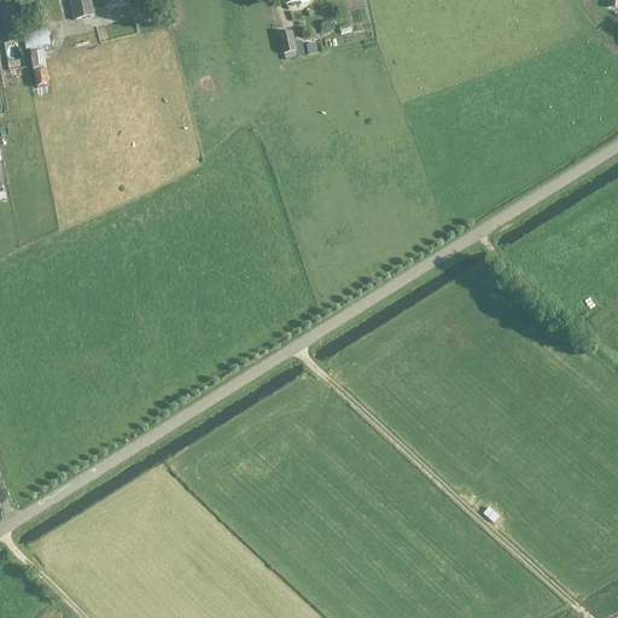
[(95,17),(91,0),(68,0),(74,22),(95,17)]
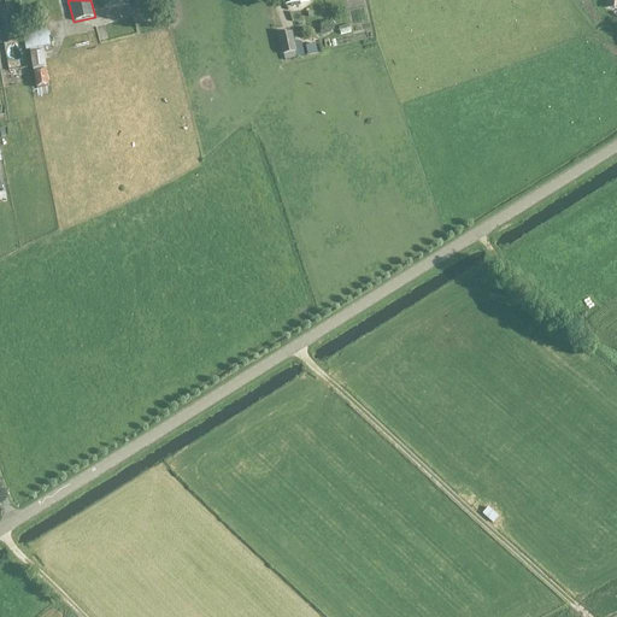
[(129,5),(127,0),(98,0),(100,11),(129,5)]
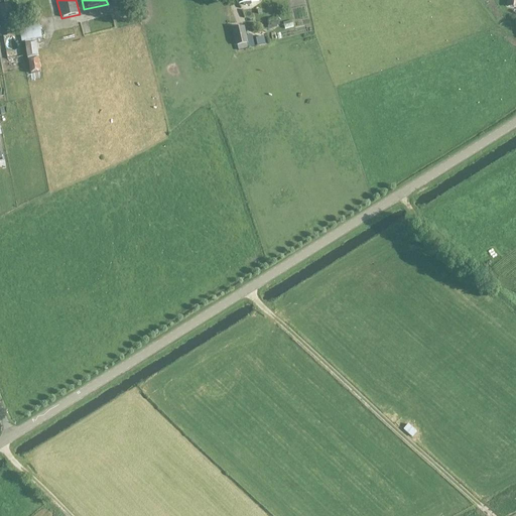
[(0,5),(0,7),(3,18),(13,16),(10,3),(0,5)]
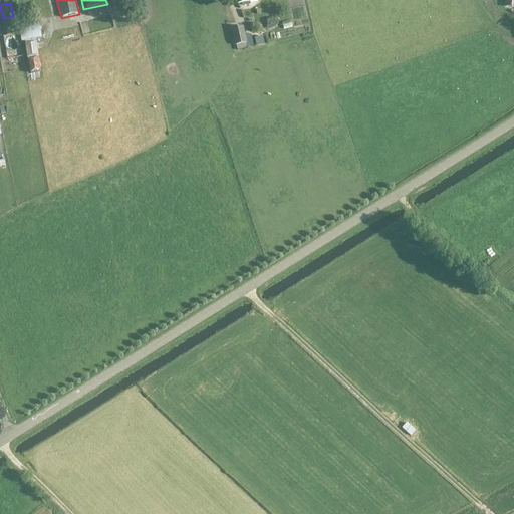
[(17,33),(15,18),(4,20),(6,35),(17,33)]
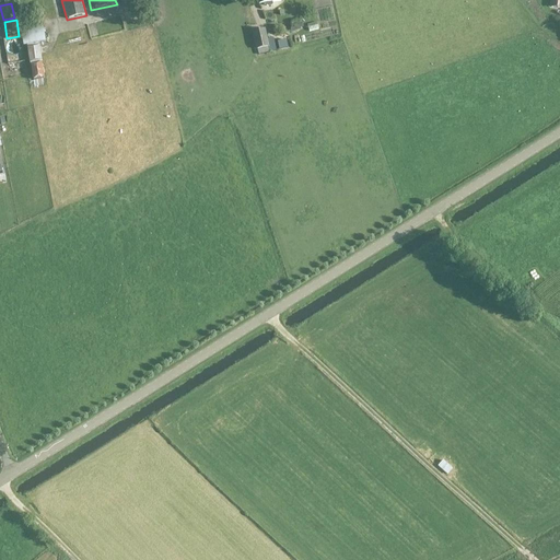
[(92,39),(98,37),(94,22),(88,24),(92,39)]
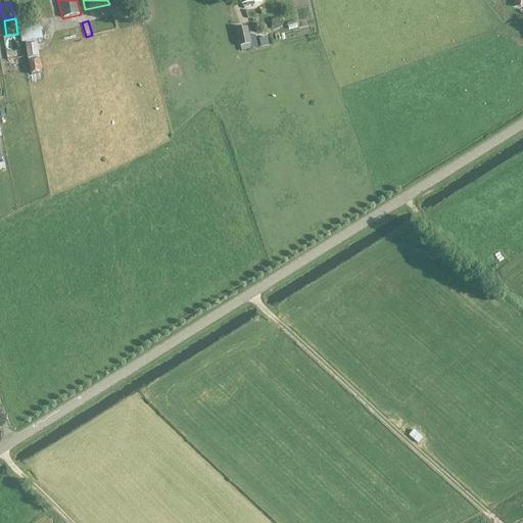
[(40,27),(27,29),(29,39),(42,37),(40,27)]
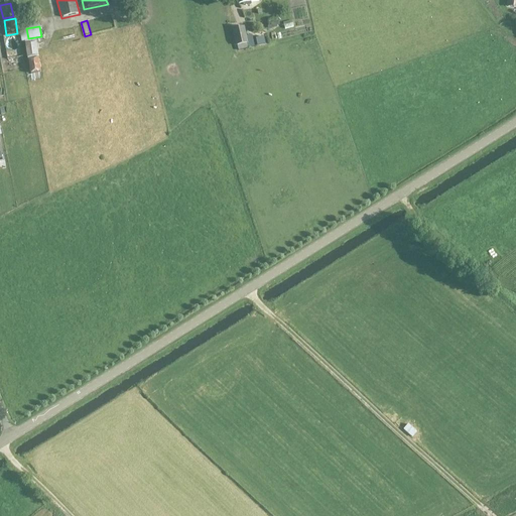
[(237,45),(247,43),(248,43),(245,27),(233,30),(236,46),(237,45)]
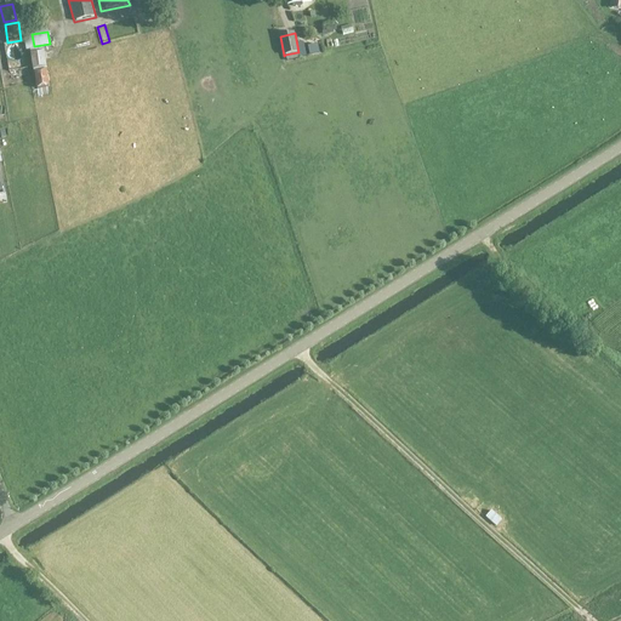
[(138,49),(146,49),(144,39),(126,41),(127,55),(138,53),(138,49)]
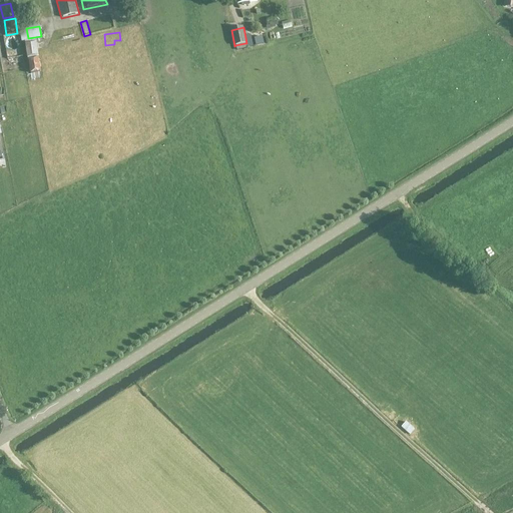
[(254,39),(257,46),(264,44),(262,37),(254,39)]
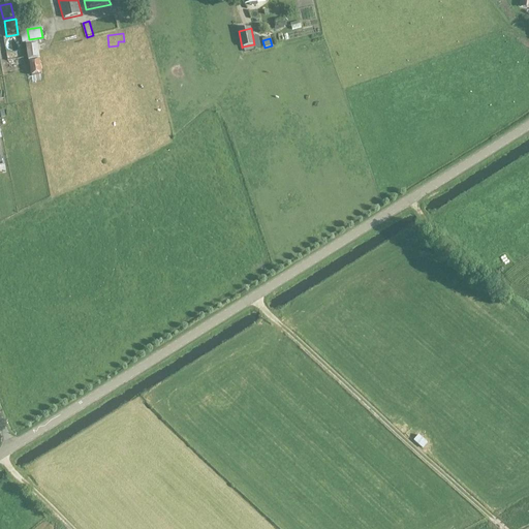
[(26,56),(37,55),(37,42),(25,42),(26,56)]
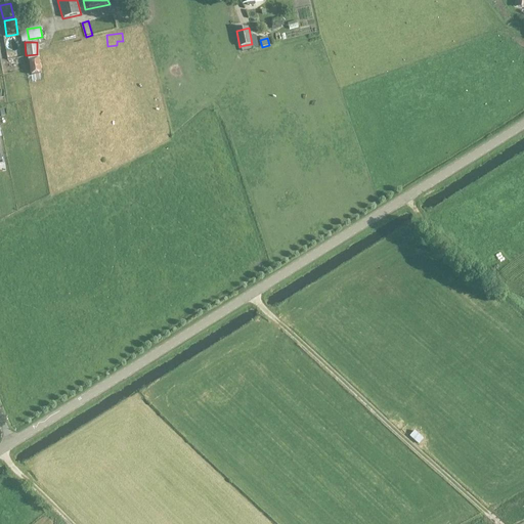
[(28,58),(30,70),(39,68),(37,56),(28,58)]
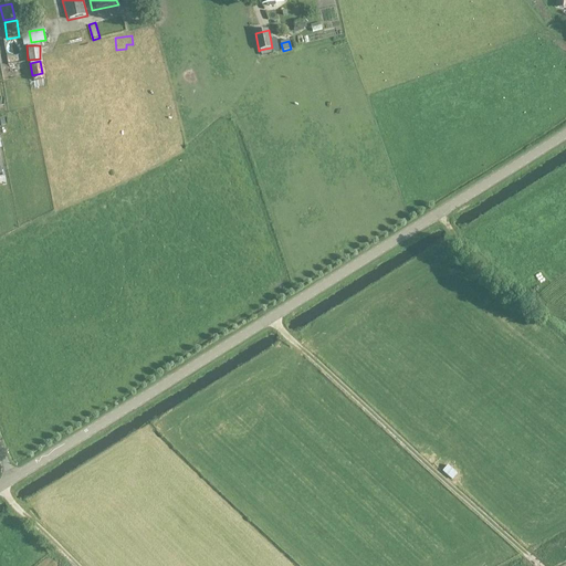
[(35,90),(38,111),(49,109),(46,88),(35,90)]
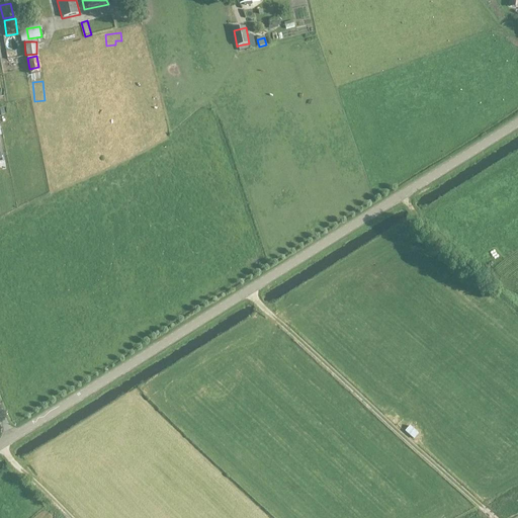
[(414,437),(418,430),(408,424),(404,431),(414,437)]
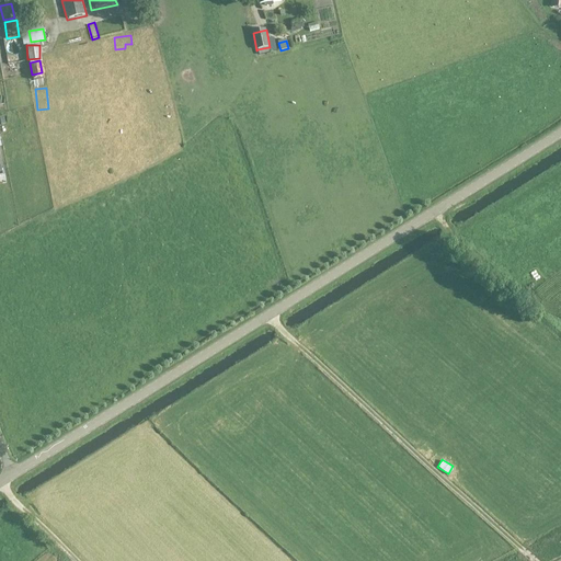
[(71,491),(79,487),(77,482),(68,485),(71,491)]
